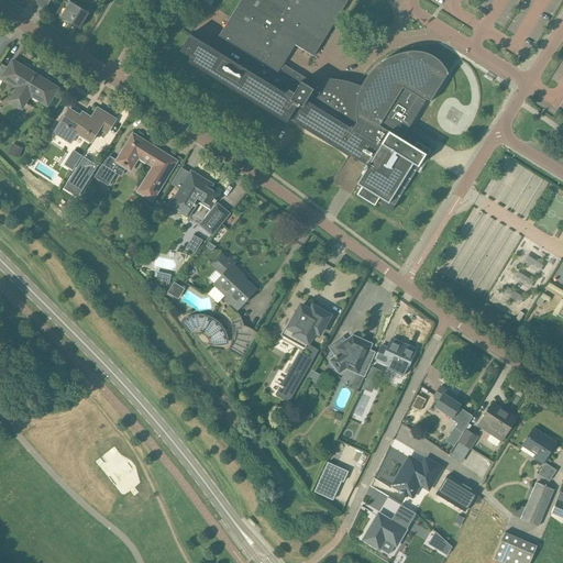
[(88,12),(68,0),(64,0),(61,6),(66,9),(61,17),(79,28),(83,23),(81,22),(87,13),(88,12)]
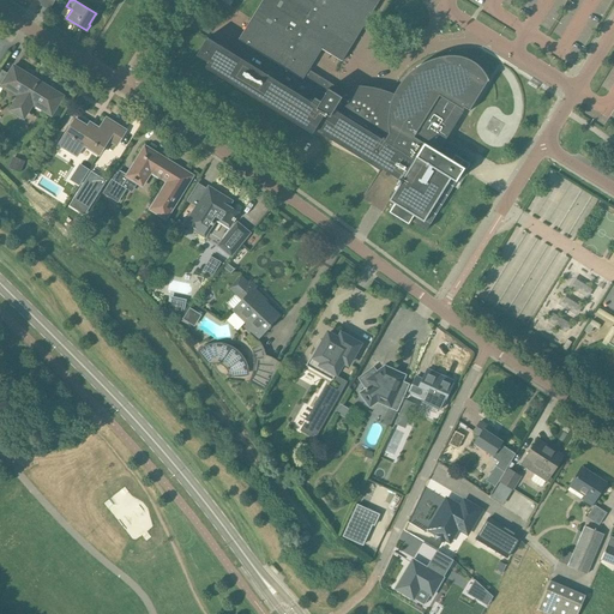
[(262,0),(239,40),(276,62),(268,74),(206,37),(196,54),(208,62),(205,67),(313,133),(315,127),(324,132),(323,134),(380,169),(381,168),(399,179),(397,184),(399,185),(386,206),(426,230),(464,168),(459,164),(463,158),(455,154),(451,160),(439,151),(464,110),(463,109),(465,108),(470,112),(471,110),(470,110),(488,80),(488,82),(489,82),(489,79),(488,77),(486,74),(485,72),(482,70),(480,66),(477,65),(474,62),(473,61),(468,59),(462,56),(458,56),(455,55),(451,55),(446,56),(441,56),(439,58),(429,60),(427,61),(425,62),(421,65),(417,67),(416,67),(411,71),(409,74),(402,82),(401,83),(396,91),(395,92),(393,97),(390,96),(390,95),(390,94),(390,91),(389,91),(389,90),(387,90),(386,90),(386,89),(385,90),(384,90),(383,91),(381,91),(381,92),(375,90),(369,89),(367,89),(357,88),(357,86),(356,86),(350,86),(344,86),(345,91),(342,91),(308,70),(321,48),(342,61),(378,0),(262,0)]
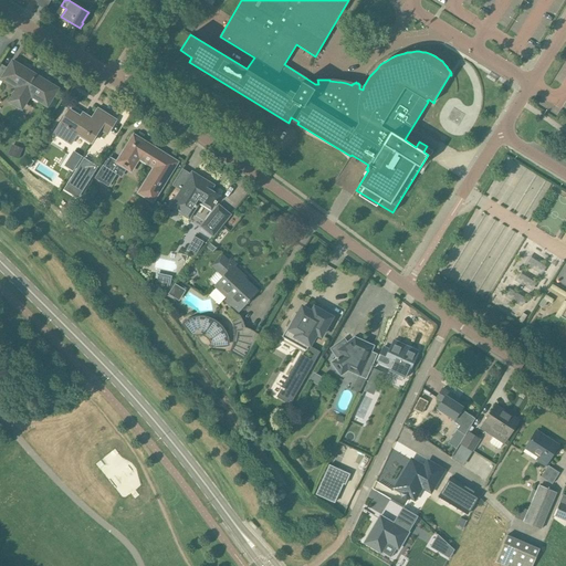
[(29,72),(13,62),(8,69),(1,65),(0,66),(0,81),(1,82),(2,79),(19,88),(11,100),(21,106),(31,91),(40,96),(39,101),(43,104),(51,91),(27,75),(29,72)]
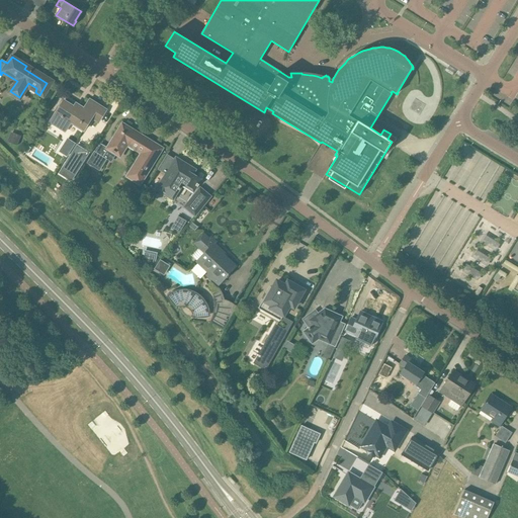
[(106,110),(90,99),(82,111),(64,100),(50,122),(64,131),(70,121),(84,131),(91,117),(98,122),(106,110)]
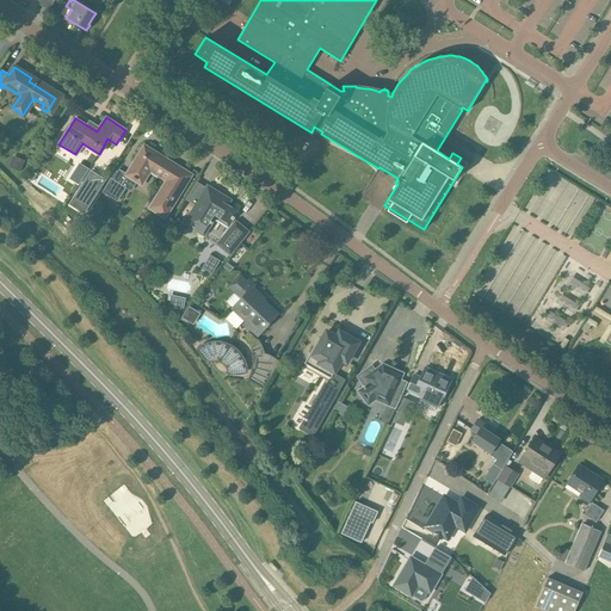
[(113,174),(103,192),(118,202),(127,189),(133,178),(139,181),(141,183),(148,172),(166,183),(150,208),(165,216),(191,176),(144,147),(127,174),(119,170),(113,174)]
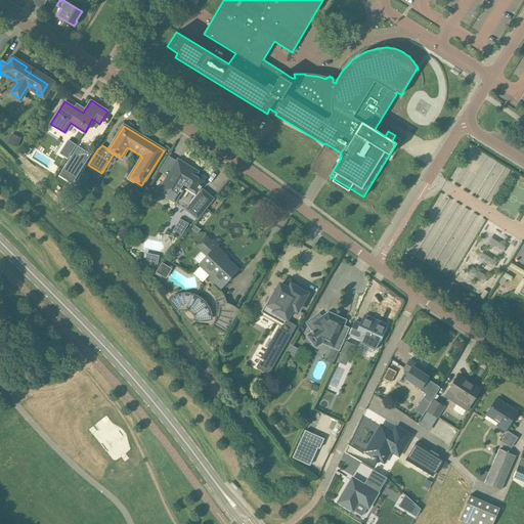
[(22,137),(11,133),(7,143),(18,147),(22,137)]
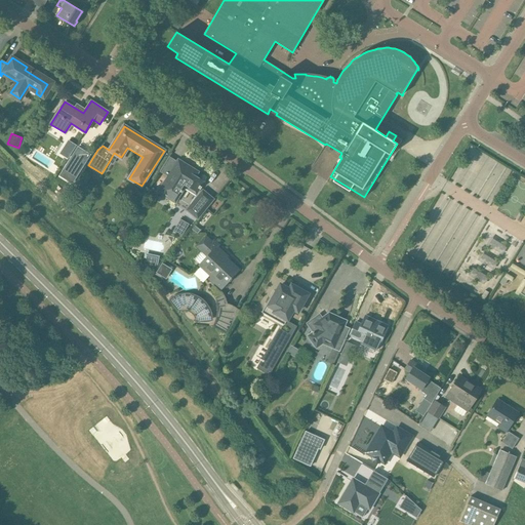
[(78,147),(64,169),(77,177),(91,155),(78,147)]
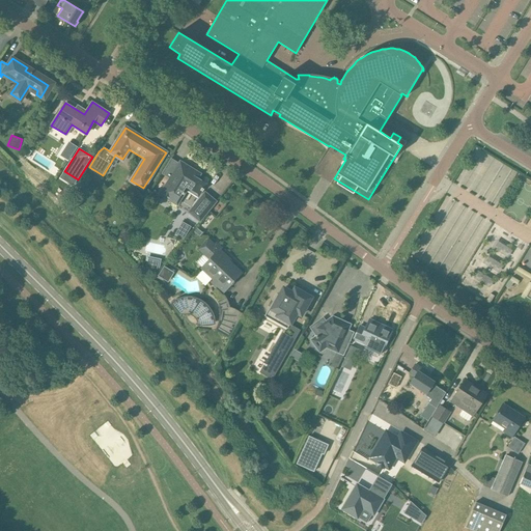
[(200,173),(183,163),(177,171),(174,169),(160,194),(176,204),(188,188),(199,195),(206,183),(197,177),(200,173)]
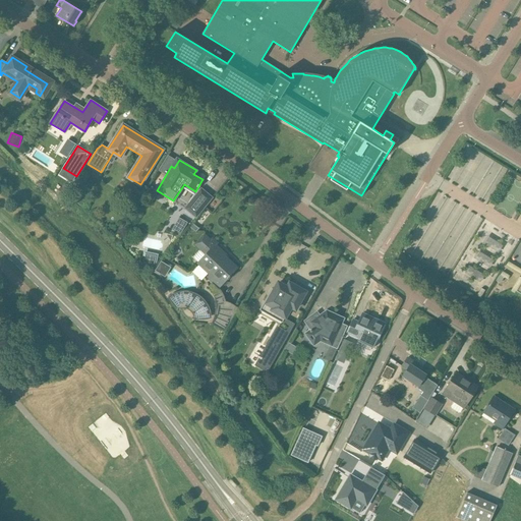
[(60,187),(56,192),(57,193),(61,197),(66,192),(66,191),(61,187),(60,187)]
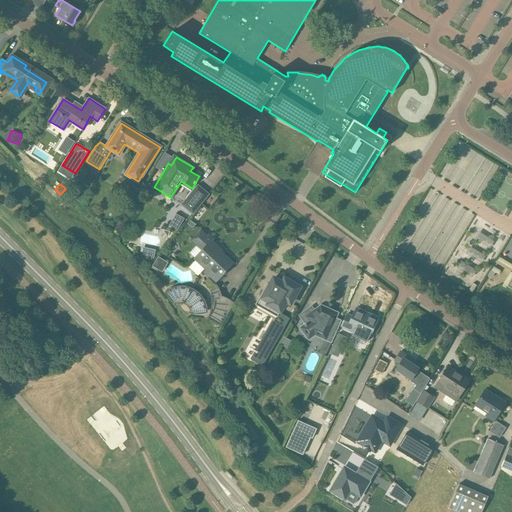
[(193,213),(209,194),(198,186),(183,205),(193,213)]
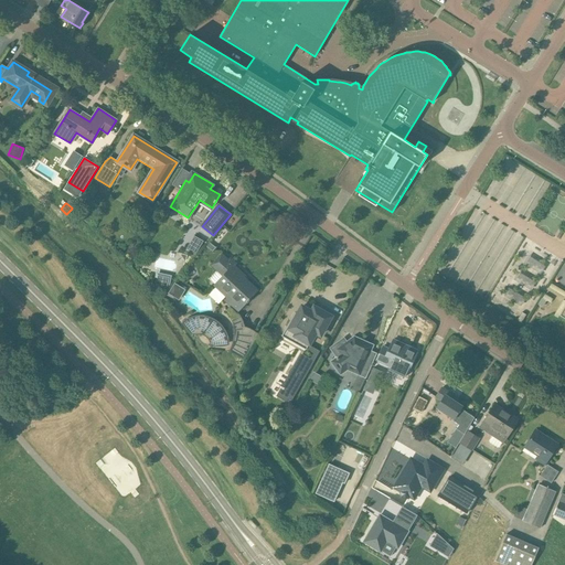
[(227,260),(221,254),(212,264),(224,275),(214,285),(227,298),(225,300),(237,312),(257,290),(238,274),(241,273),(233,265),(235,263),(230,258),(227,260)]
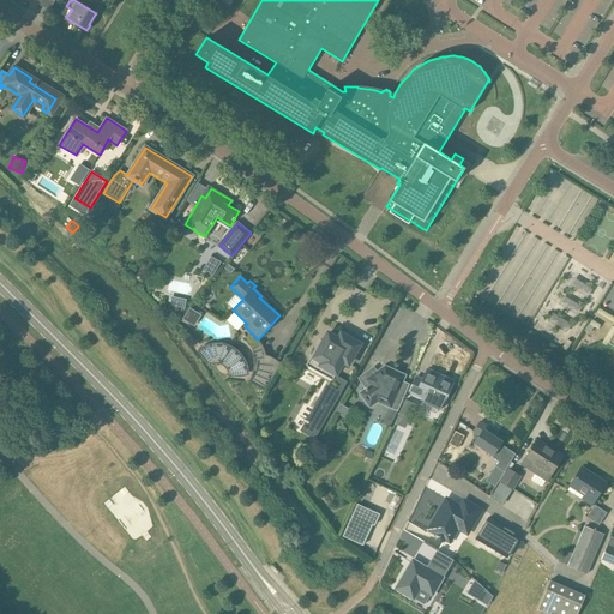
[(569,288),(584,295),(589,287),(572,278),(569,288)]
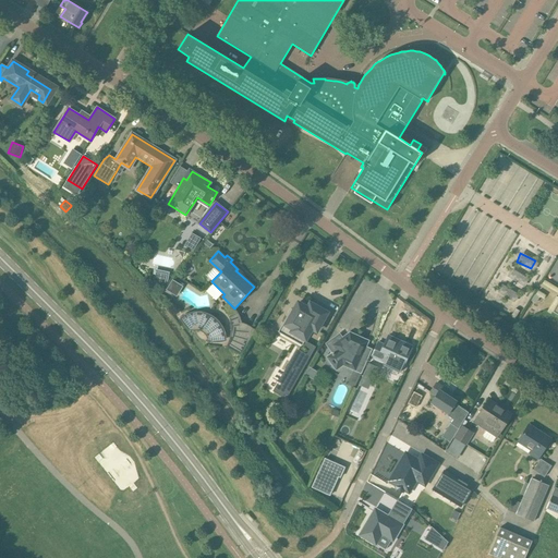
[(506,278),(520,287),(525,277),(511,268),(506,278)]
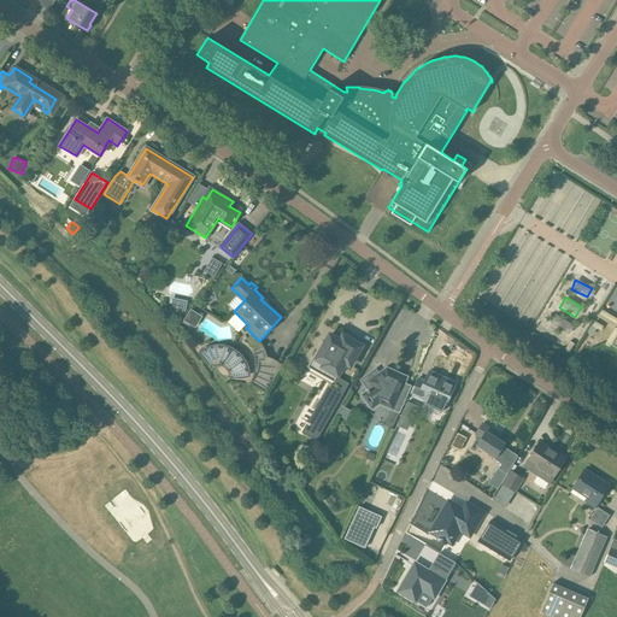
[(172,304),(171,312),(177,318),(183,313),(186,303),(174,300),(172,304)]
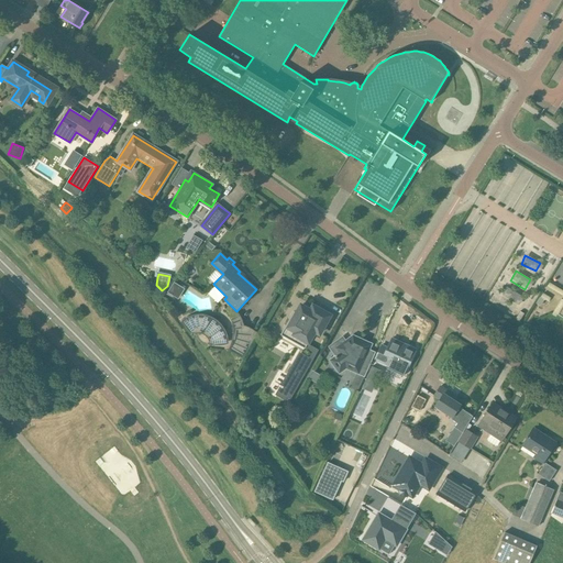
[(186,289),(175,282),(167,293),(179,299),(186,289)]
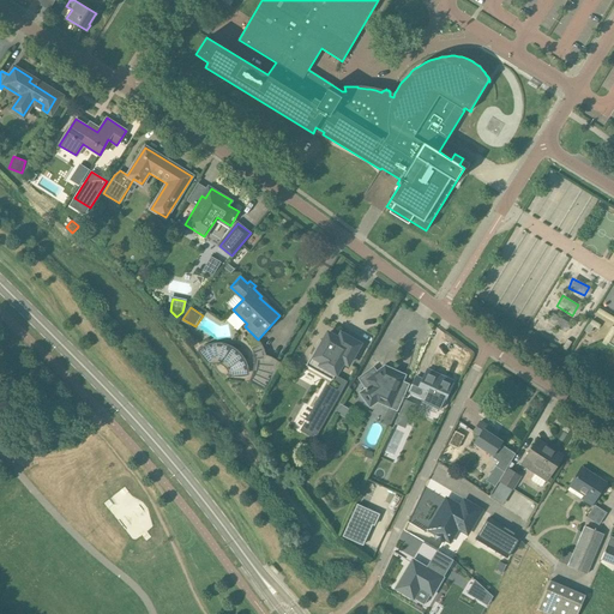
[(552,313),(547,321),(563,331),(569,323),(552,313)]
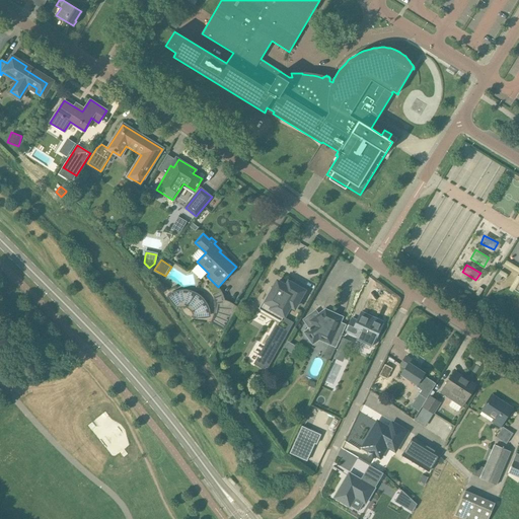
[(260,357),(255,363),(267,370),(294,322),(284,317),(286,314),(287,314),(287,313),(286,312),(289,308),(290,308),(291,306),(295,308),(304,291),(293,285),(292,288),(291,288),(288,287),(288,286),(287,285),(287,287),(278,282),(275,281),(272,287),(271,287),(258,309),(260,309),(263,303),(272,308),(272,309),(270,313),(274,315),(274,317),(275,316),(281,319),(281,321),(282,320),(289,324),(285,331),(277,326),(270,339),(267,344),(261,356),(257,354),(256,356),(260,357)]
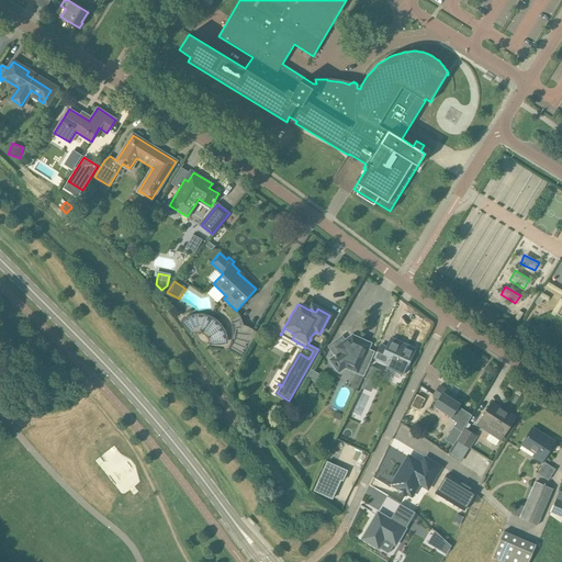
[(236,312),(229,305),(225,308),(229,315),(231,318),(232,323),(233,329),(233,336),(232,341),(228,349),(244,359),(258,333),(256,330),(251,327),(248,326),(244,325),(242,317),(238,312),(236,312)]
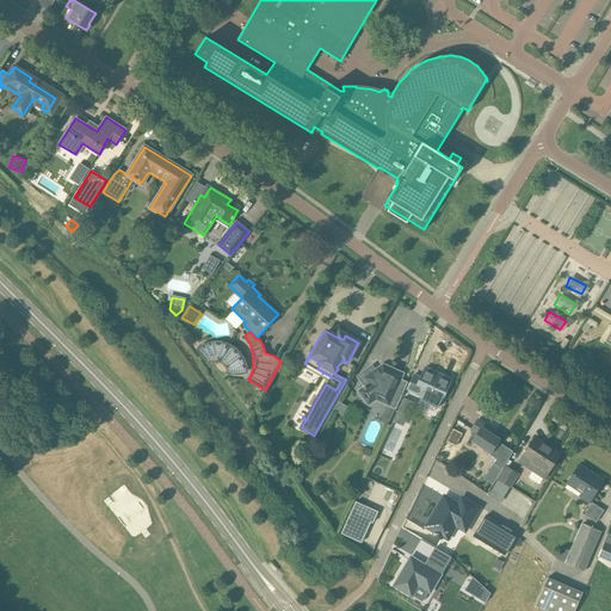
[(229,343),(221,341),(213,341),(207,343),(202,345),(197,347),(201,355),(204,359),(209,362),(214,362),(218,362),(222,363),(224,366),(227,369),(228,375),(238,375),(242,375),(248,374),(248,369),(247,364),(245,358),(241,353),(236,347),(229,343)]
